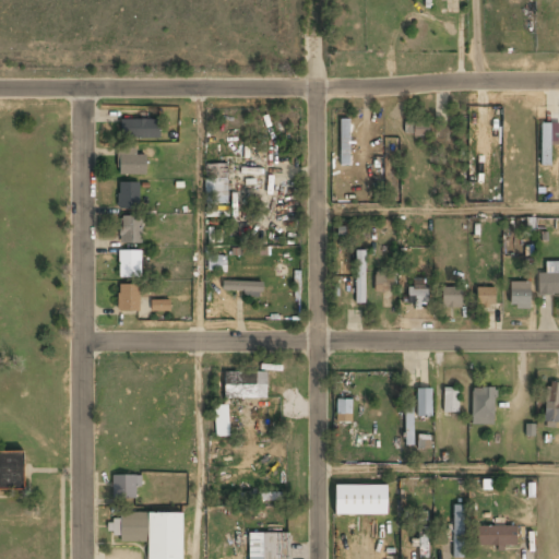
[(158,119),(121,119),(121,139),(158,139),(158,119)]
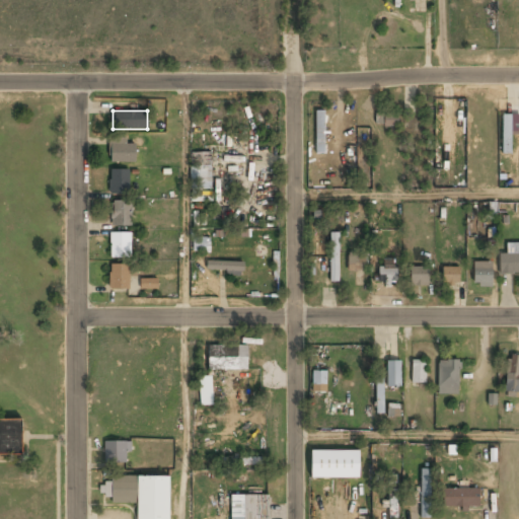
[(325,110),(316,110),(316,153),(325,153),(325,110)]
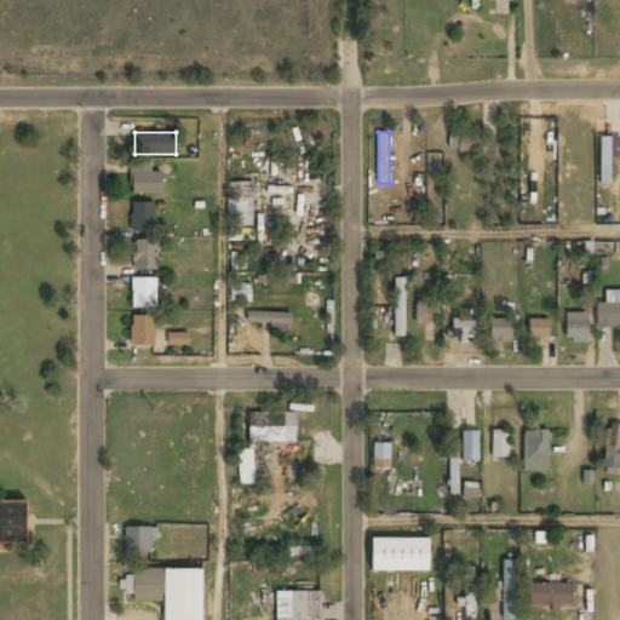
[(610,136),(600,136),(600,183),(610,183),(610,136)]
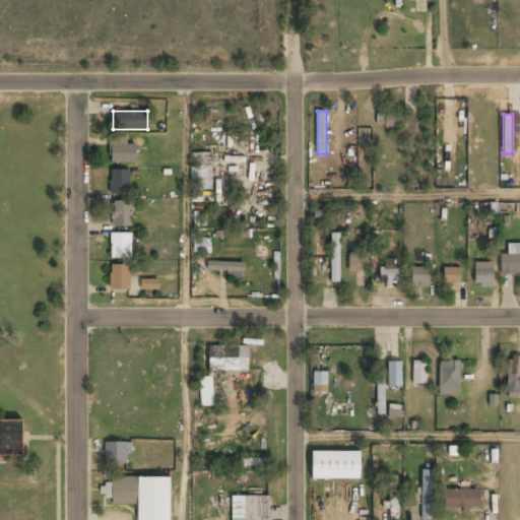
[(385,126),(398,126),(398,117),(385,117),(385,126)]
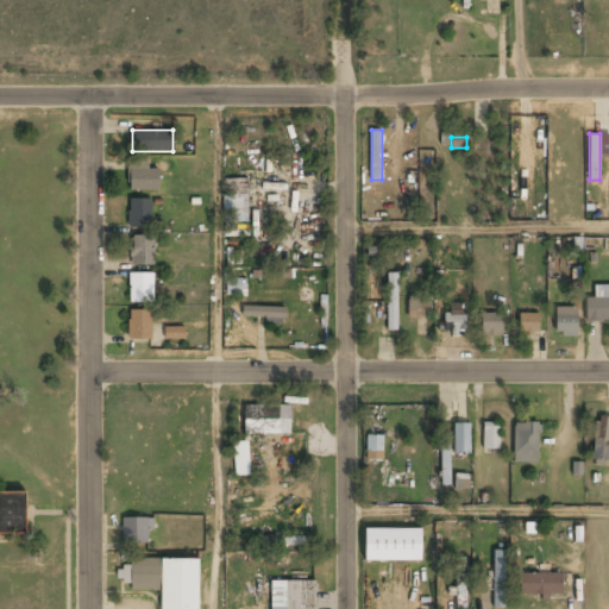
[(129,164),(129,192),(158,192),(158,164),(129,164)]
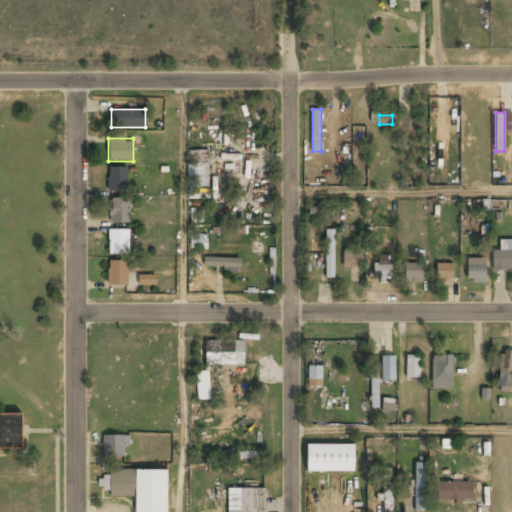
[(108,168),(108,192),(127,192),(127,168),(108,168)]
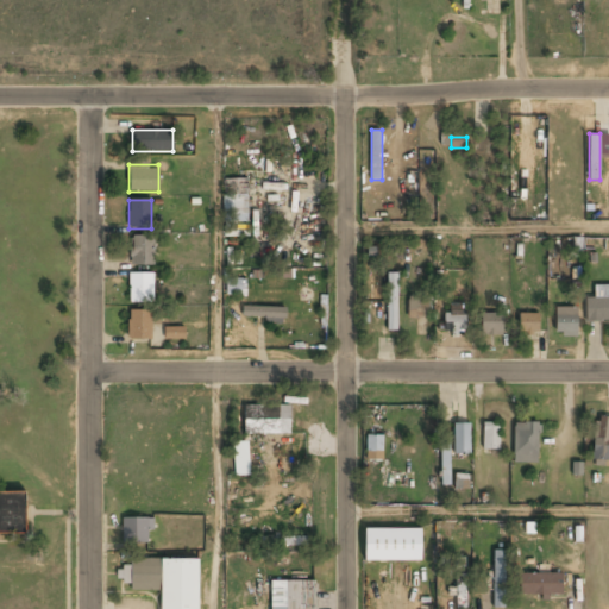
[(131,267),(154,267),(154,237),(131,237),(131,267)]
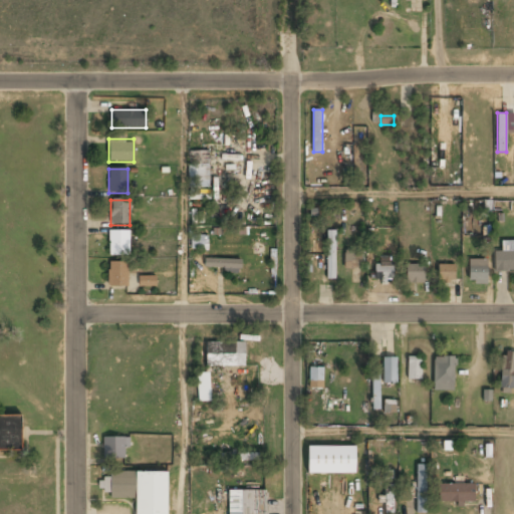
[(335,231),(327,231),(327,280),(335,280),(335,231)]
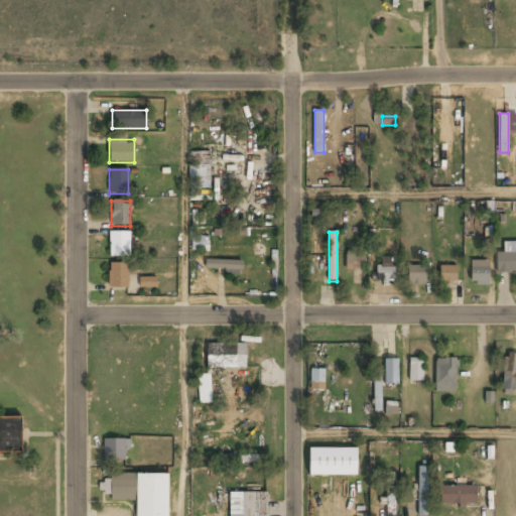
[(110,257),(130,257),(130,233),(110,233),(110,257)]
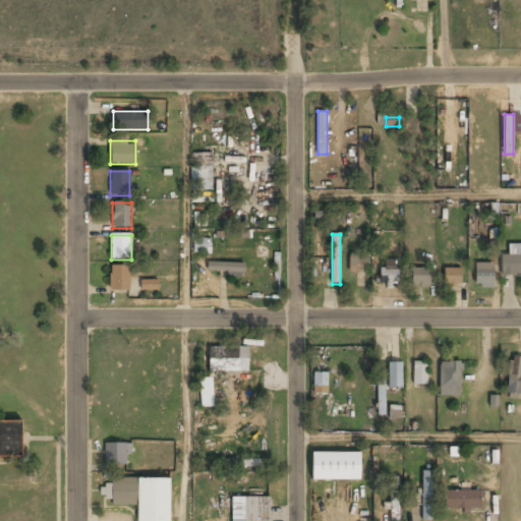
[(193,252),(208,252),(209,238),(193,238),(193,252)]
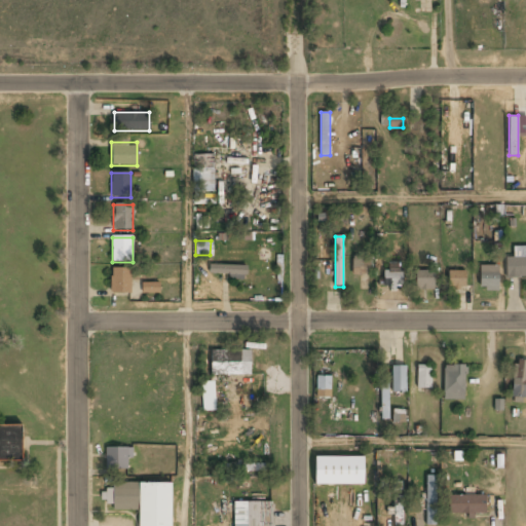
[(506,257),(506,277),(525,276),(525,247),(515,247),(515,257),(506,257)]
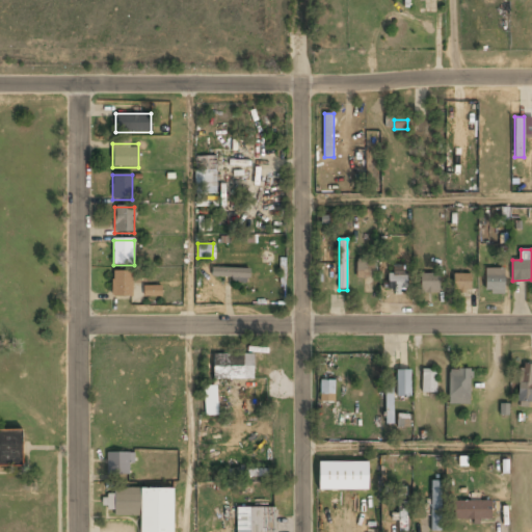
[(373,261),(356,262),(357,278),(374,278),(373,261)]
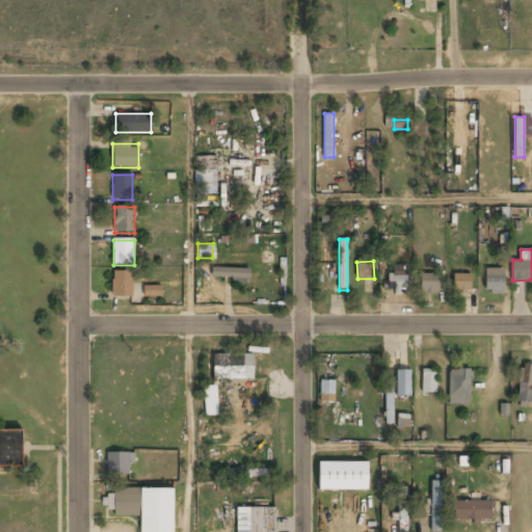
[(388,266),(388,290),(407,290),(407,266),(388,266)]
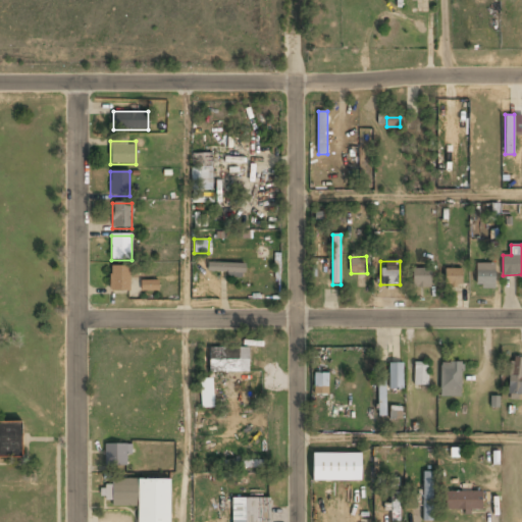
[(494,288),(494,263),(476,263),(476,288),(494,288)]
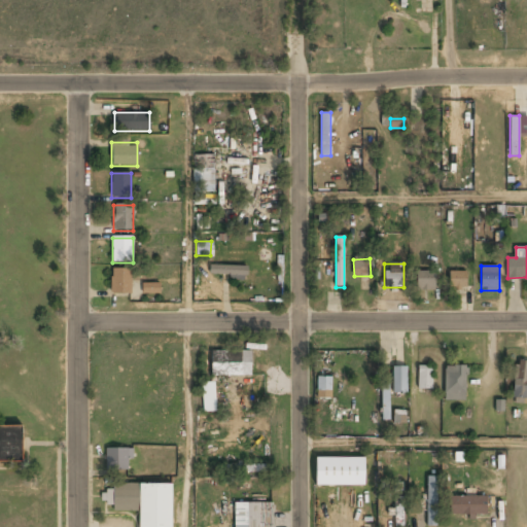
[(247,268),(211,268),(211,276),(247,276),(247,268)]
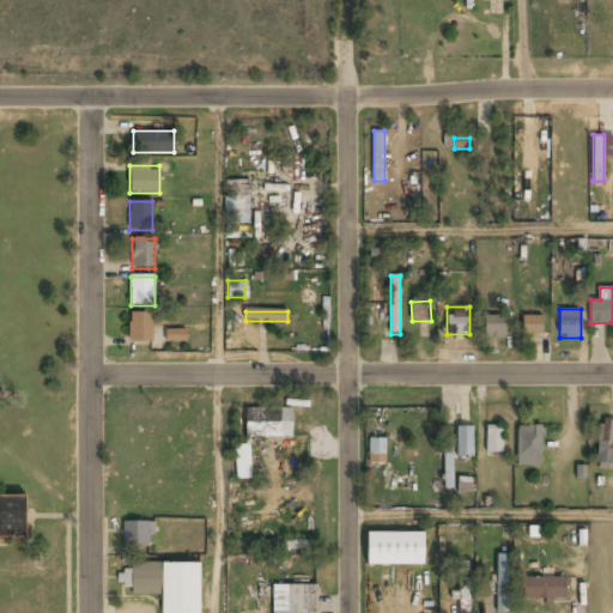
[(153,313),(129,313),(129,344),(153,344),(153,313)]
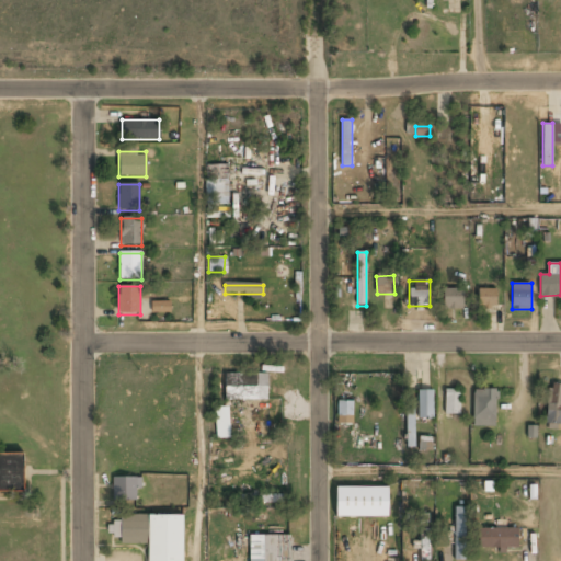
[(496,288),(478,288),(478,308),(496,308),(496,288)]
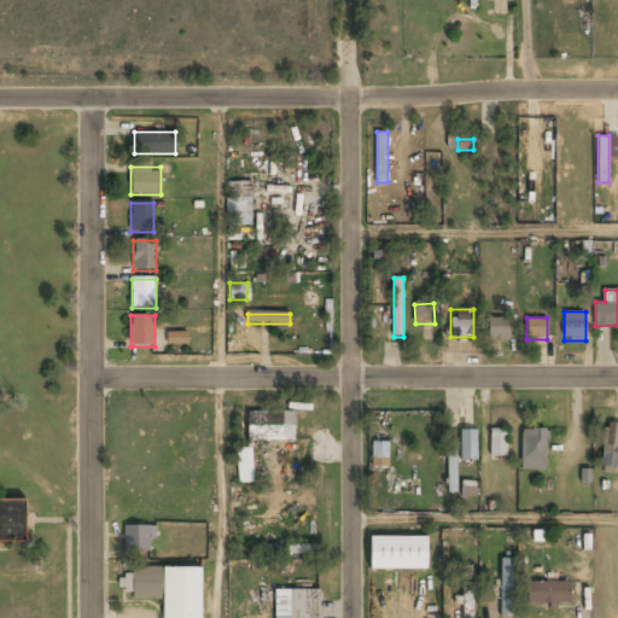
[(488,342),(512,342),(512,319),(488,319),(488,342)]
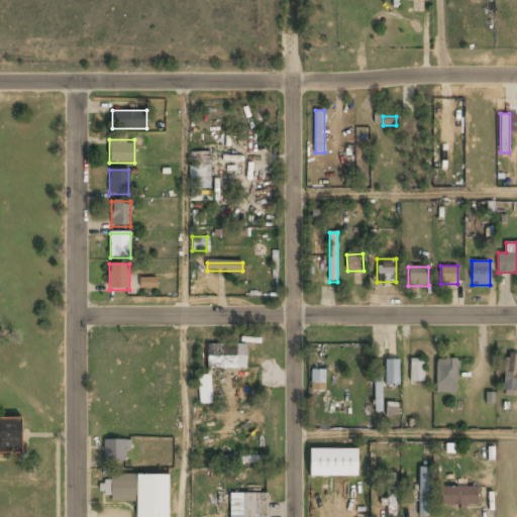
[(157,278),(139,280),(140,290),(158,288),(157,278)]
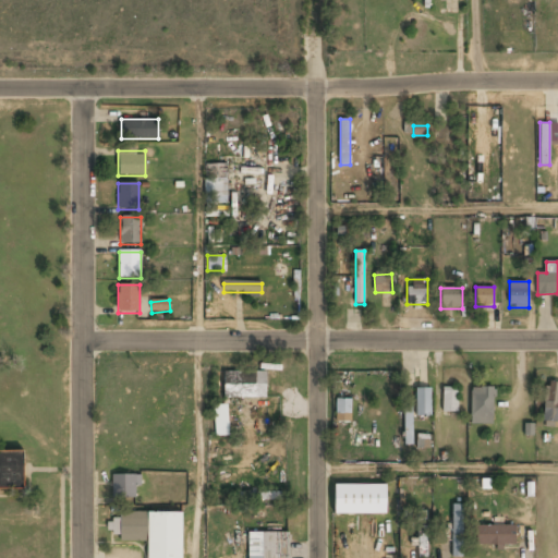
[(223,400),(266,400),(266,373),(223,373),(223,400)]
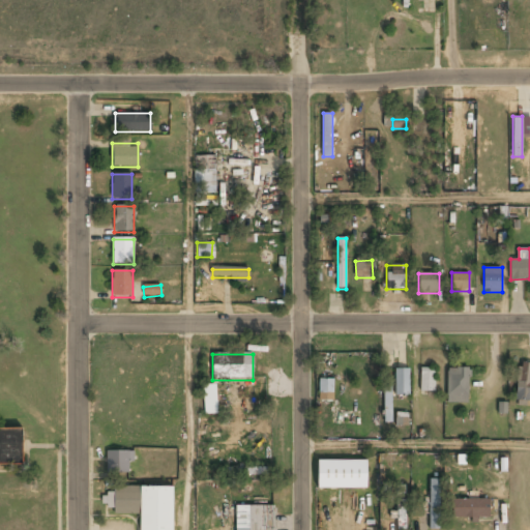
[(529,363),(517,363),(517,403),(529,403),(529,375),(529,363)]
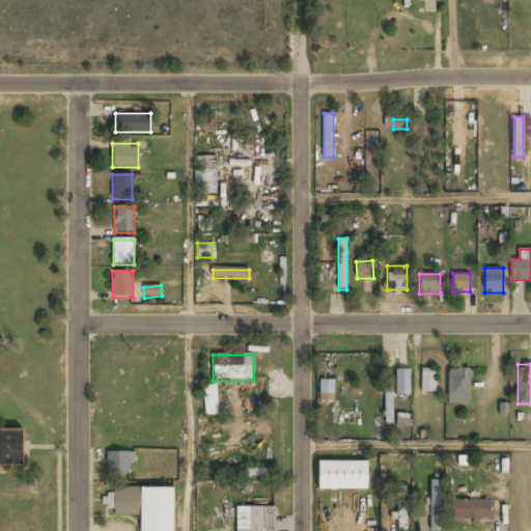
[(421,369),(421,393),(436,393),(436,369),(421,369)]
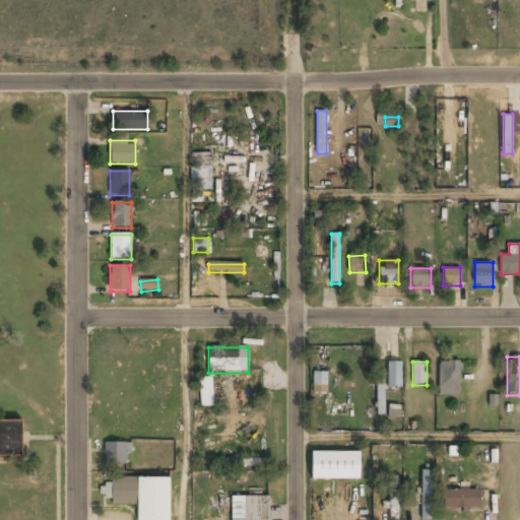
[(460,362),(440,362),(440,395),(460,395),(460,362)]
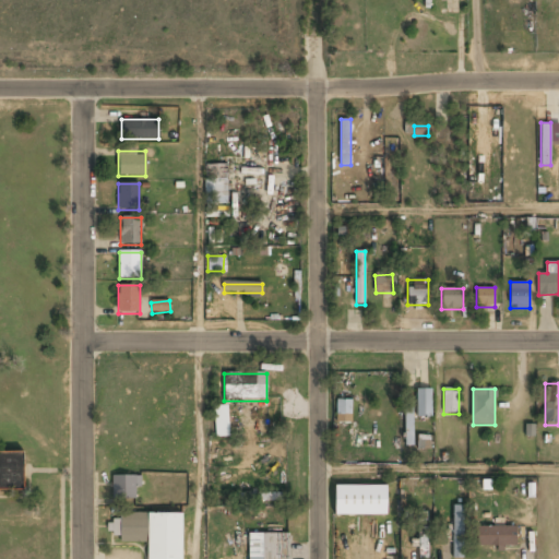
[(431,390),(416,390),(416,418),(431,418),(431,390)]
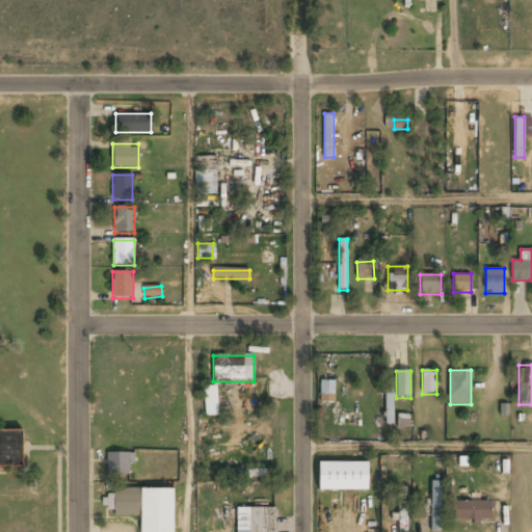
[(335,382),(321,382),(321,402),(335,402),(335,382)]
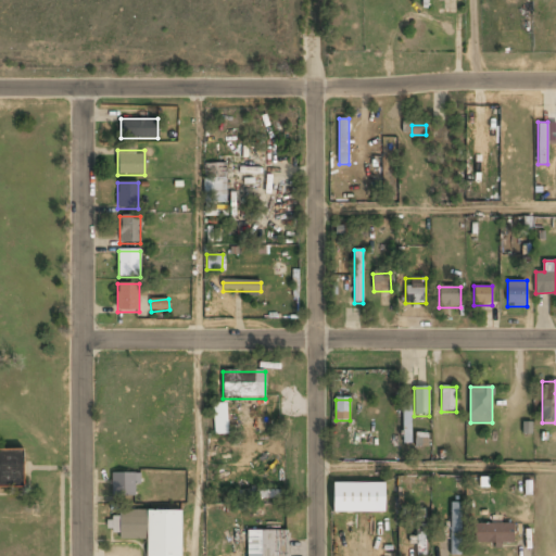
[(226,405),(214,405),(214,436),(226,436),(226,405)]
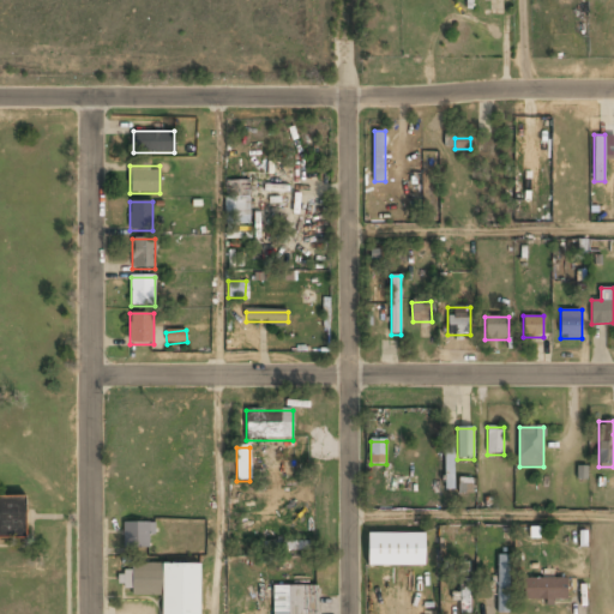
[(26,494),(0,494),(0,539),(26,539),(26,494)]
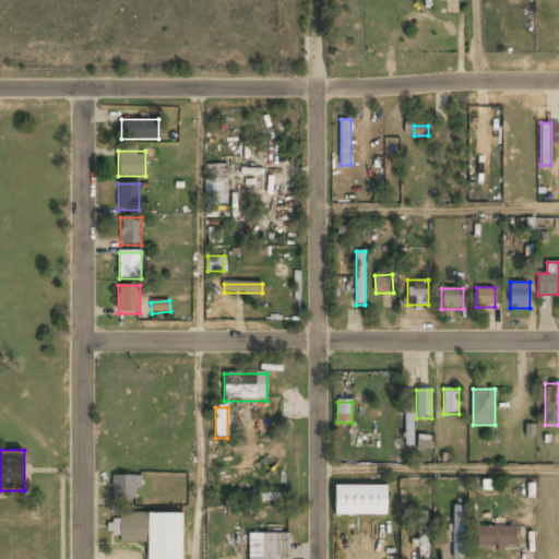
[(113,476),(113,499),(137,499),(137,476),(113,476)]
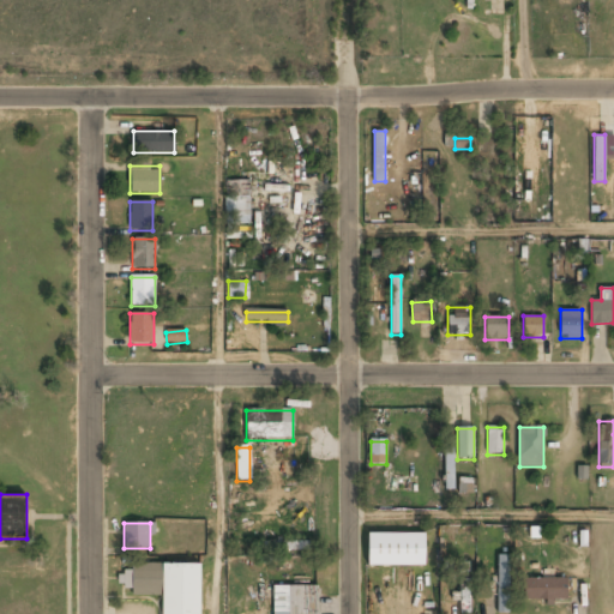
[(367,566),(425,566),(425,534),(367,534),(367,566)]
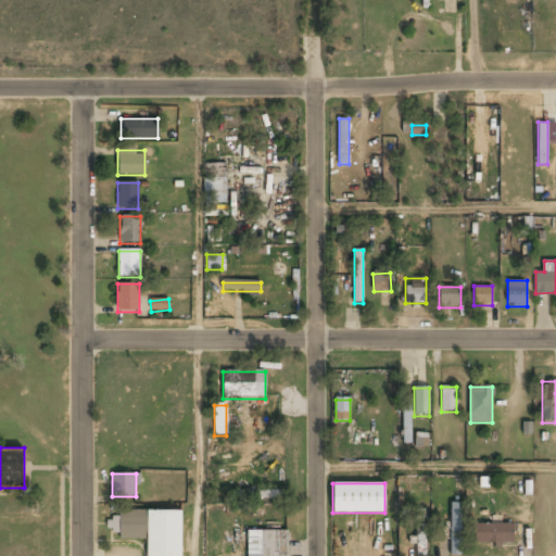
[(452,555),(462,555),(462,503),(452,503),(452,555)]
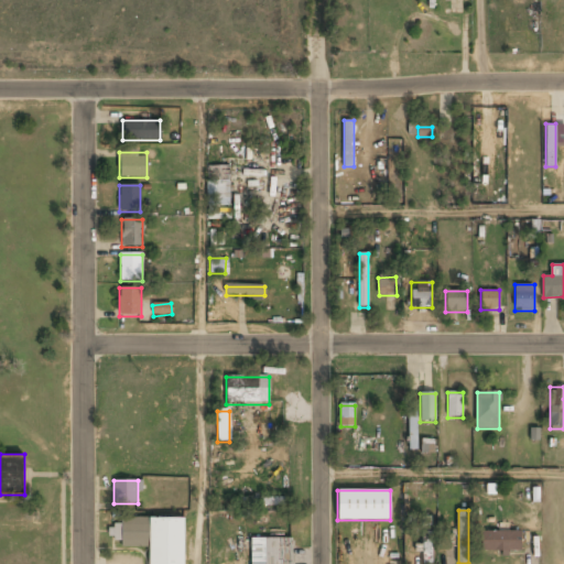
[(432,563),(432,518),(422,518),(422,563),(432,563)]
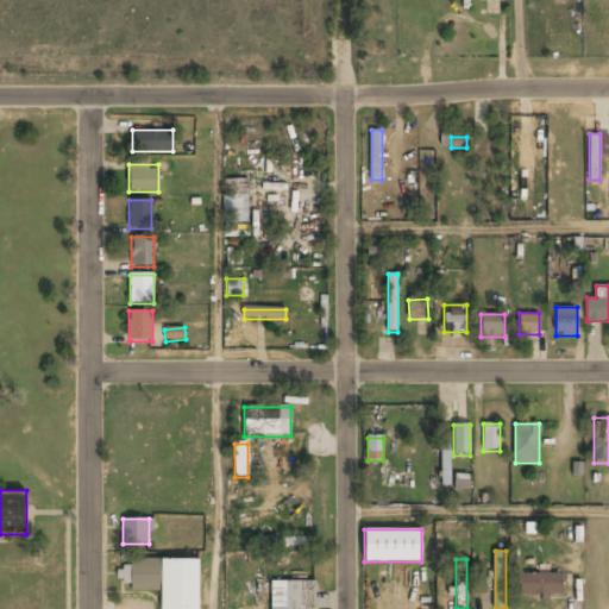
[(198,608),(199,562),(118,562),(118,583),(129,583),(129,591),(162,591),(162,608),(198,608)]
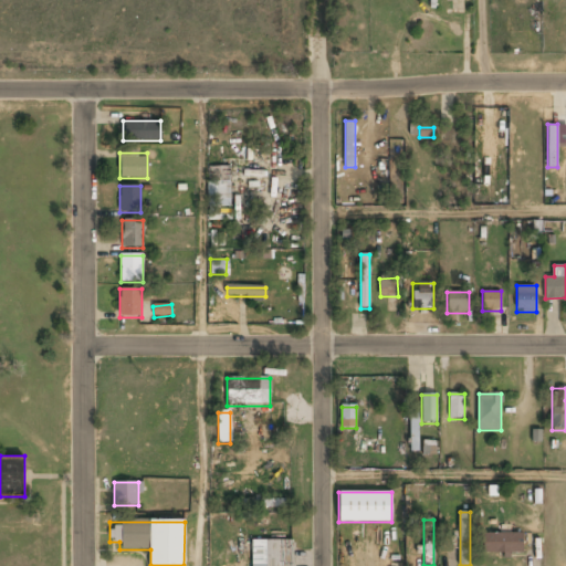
[(484,534),(484,554),(522,554),(522,534),(484,534)]
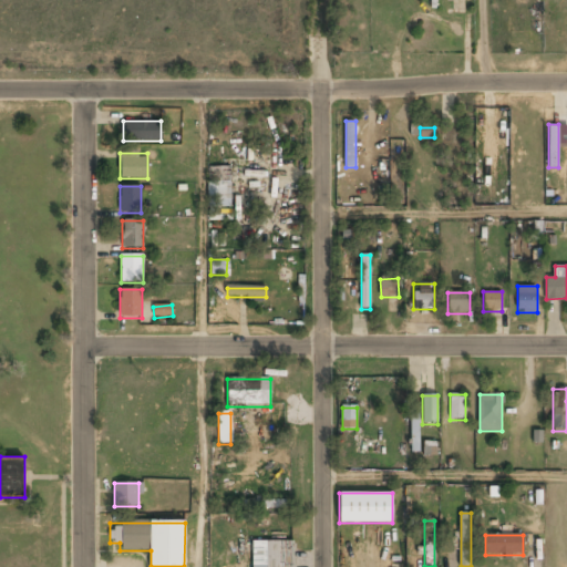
[(294,566),(294,543),(251,543),(251,566),(294,566)]
